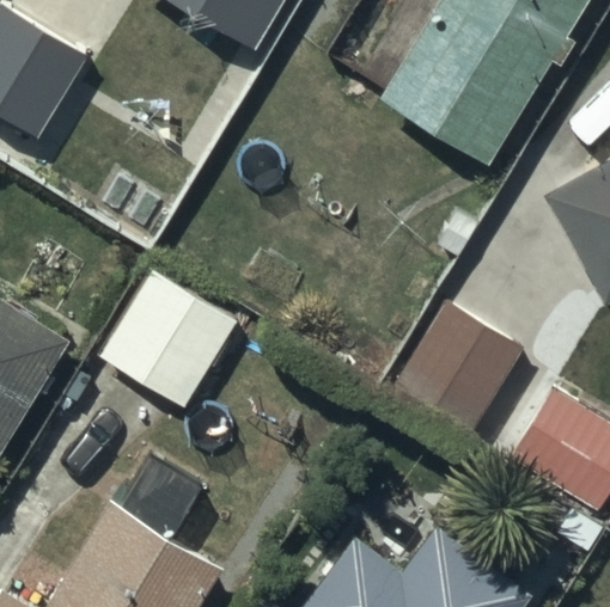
[(170,0),(250,46),(275,0),(170,0)]
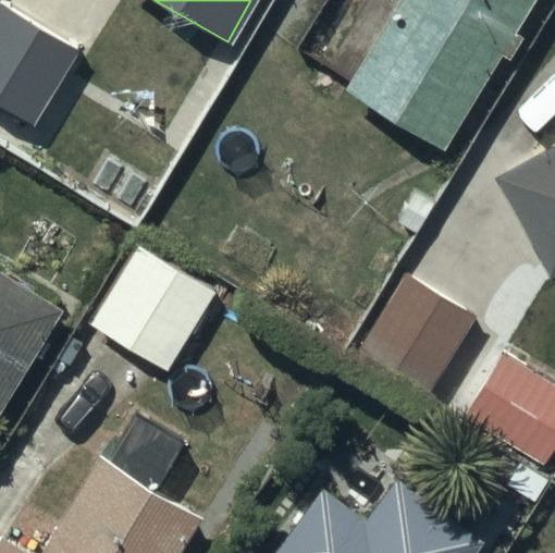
[(531,0),(398,0),(346,88),(445,146),(531,0)]
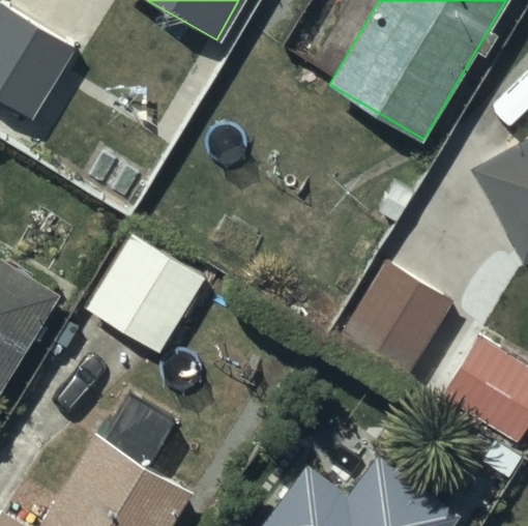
[(1,3),(0,5),(0,104),(27,122),(75,51),(1,3)]
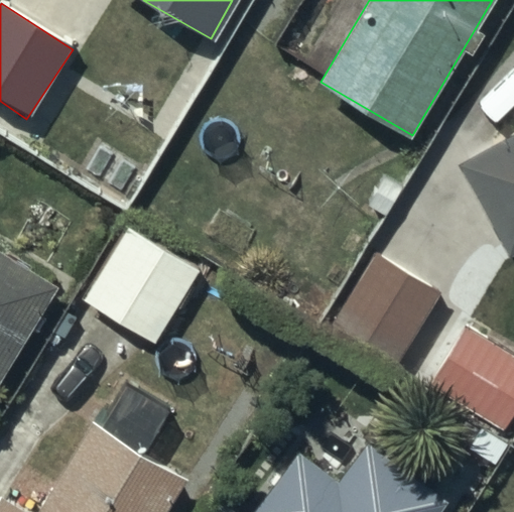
[(513,135),(461,164),(510,257),(513,254),(513,135)]
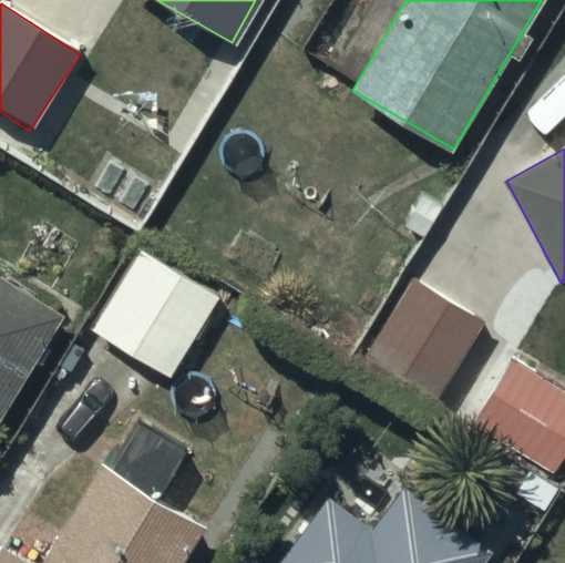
[(218,298),(140,251),(91,329),(170,377),(218,298)]
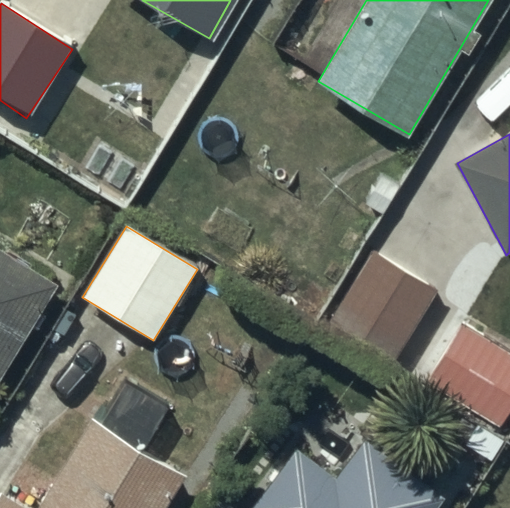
[(0,374),(53,283),(0,251),(0,374)]
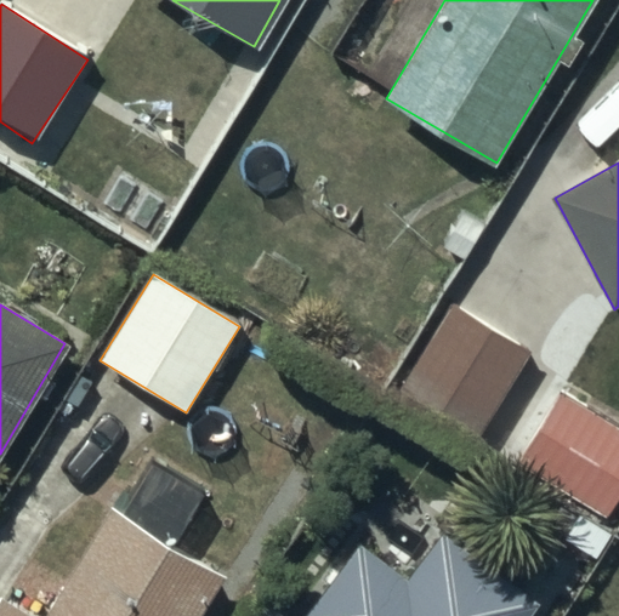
[(475,439),(527,349),(450,306),(398,394),(475,439)]
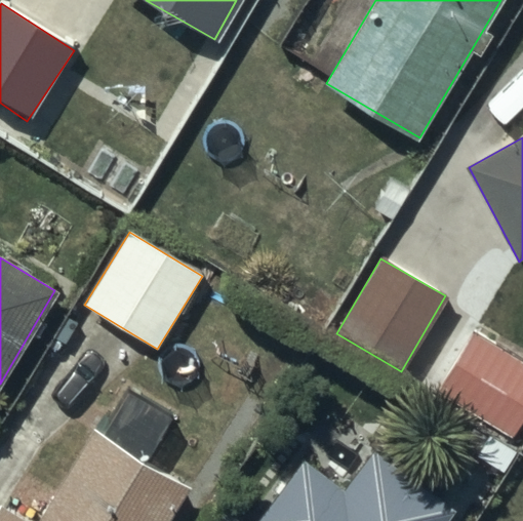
[(522,417),(522,366),(471,333),(433,392),(509,440),(522,417)]
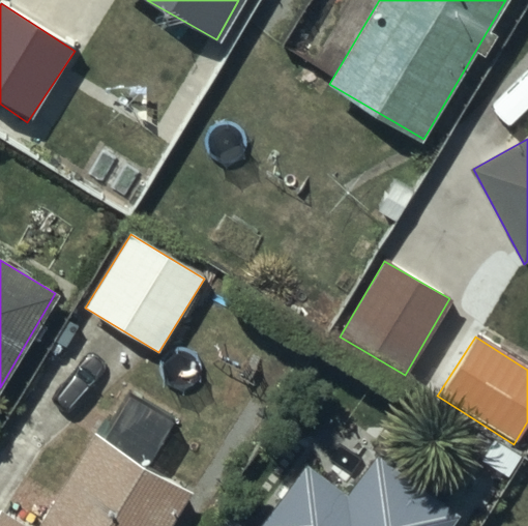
[(169,525),(188,493),(92,435),(38,525),(29,525),(5,510),(0,518),(0,525),(169,525)]
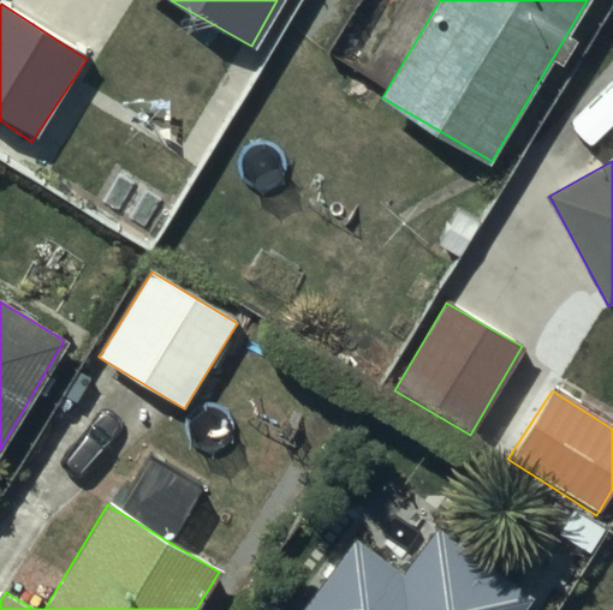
[(515,609),(525,594),(438,526),(406,570),(357,536),(305,609),(274,609),(262,602),(256,609),(515,609)]
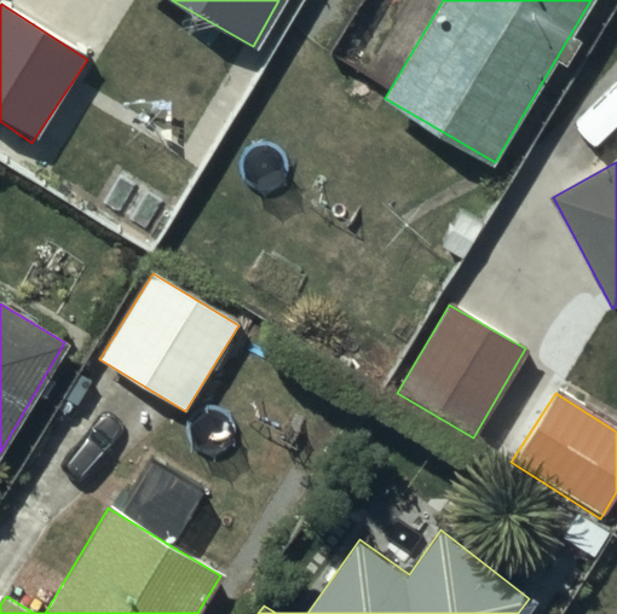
All buildings are outlined.
